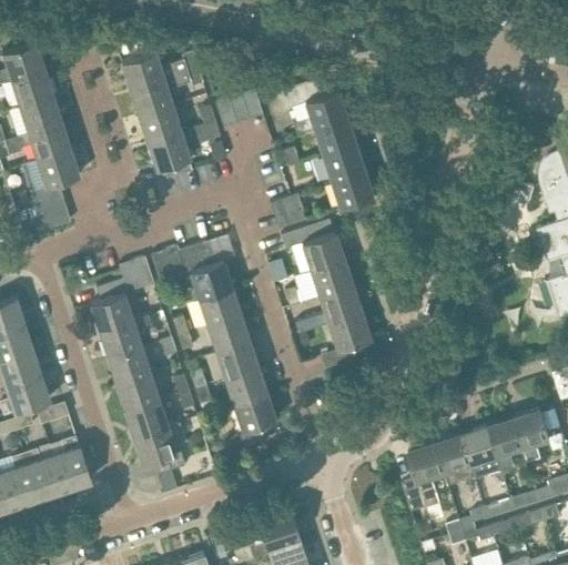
[(0,82),(10,79),(44,68),(36,41),(1,52),(7,67),(0,69),(0,82)]
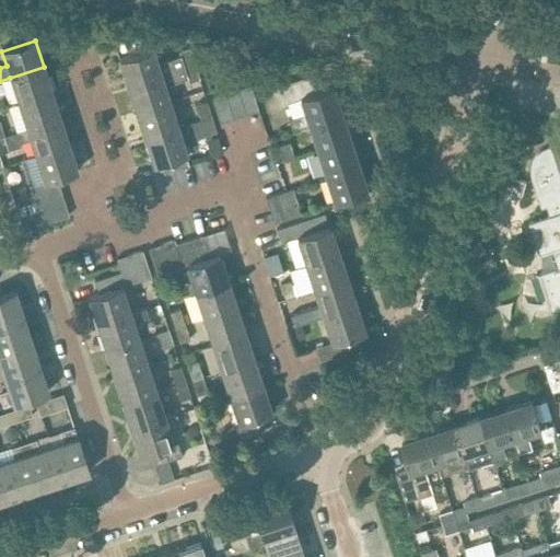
[(128,88),(195,67),(189,50),(179,54),(181,58),(158,66),(152,49),(119,60),(128,88)]
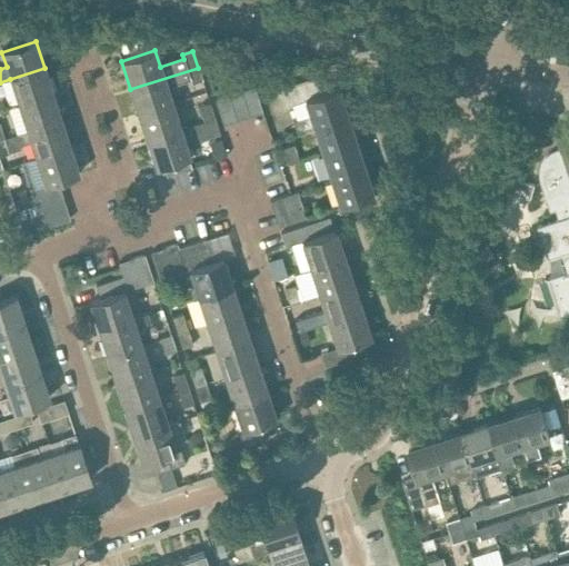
[(19,106),(52,95),(45,68),(10,79),(19,106)]
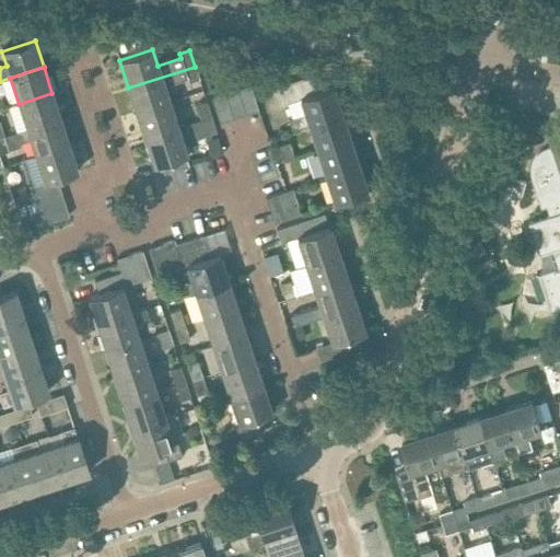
[(170,103),(164,88),(188,80),(189,84),(199,81),(195,67),(128,88),(137,114),(170,103)]
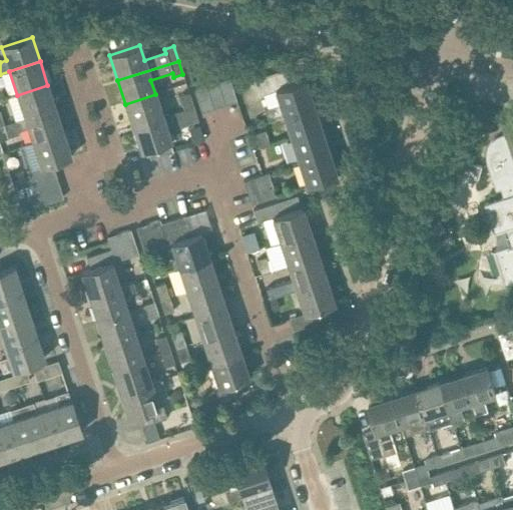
[(290,85),(285,70),(254,80),(260,96),(275,90),(283,115),(313,105),(305,80),(290,85)]
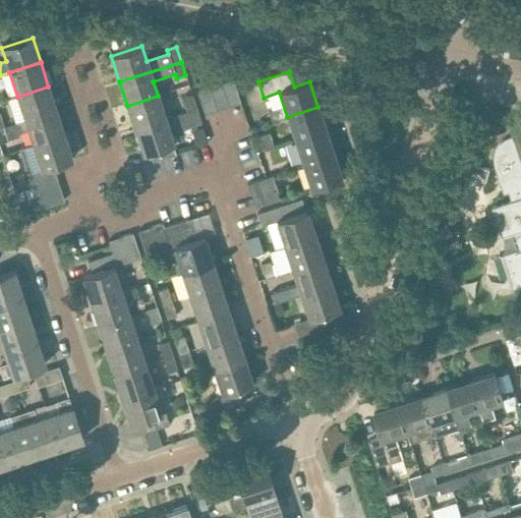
[(240,105),(235,89),(233,81),(222,85),(229,109),(240,105)]
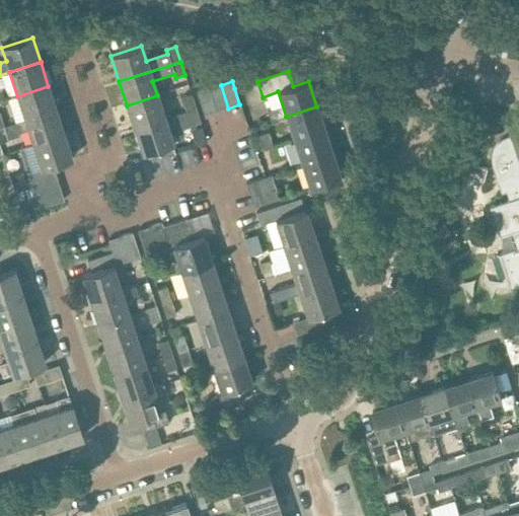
[(216,112),(228,108),(221,85),(209,89),(216,112)]
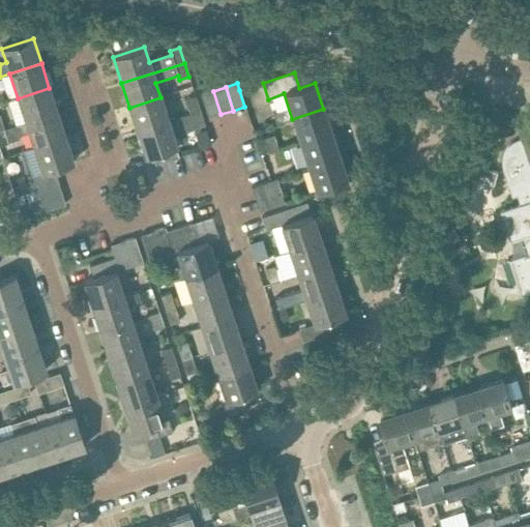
[(26,123),(57,114),(49,88),(18,98),(26,123)]
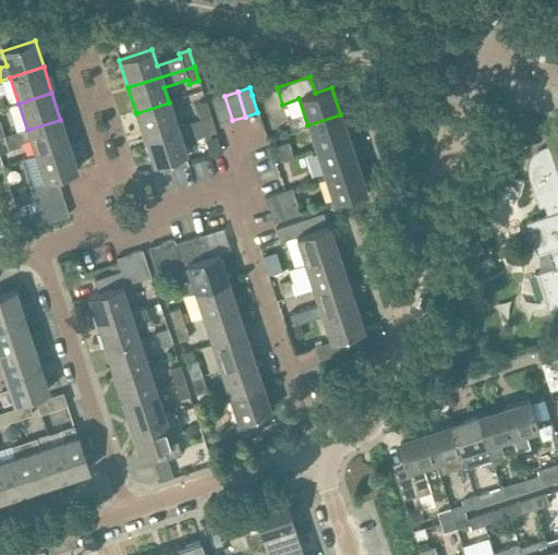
[(219,124),(232,120),(225,96),(211,99),(219,124)]
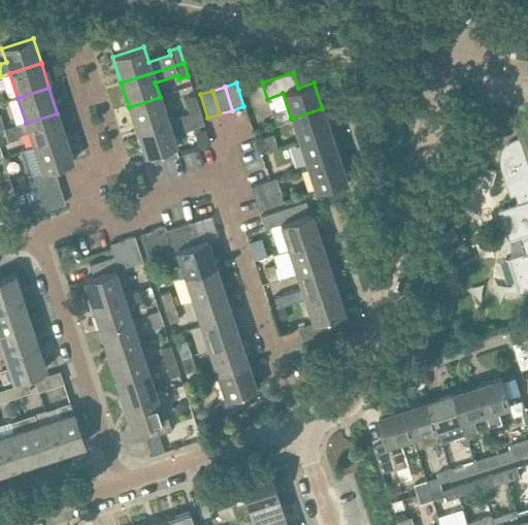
[(137,133),(168,123),(160,97),(129,107),(137,133)]
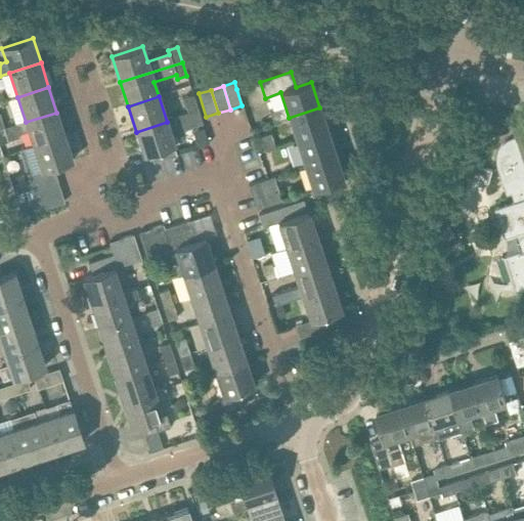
[(199,112),(197,105),(193,97),(183,99),(188,114),(179,117),(179,118),(199,112)]
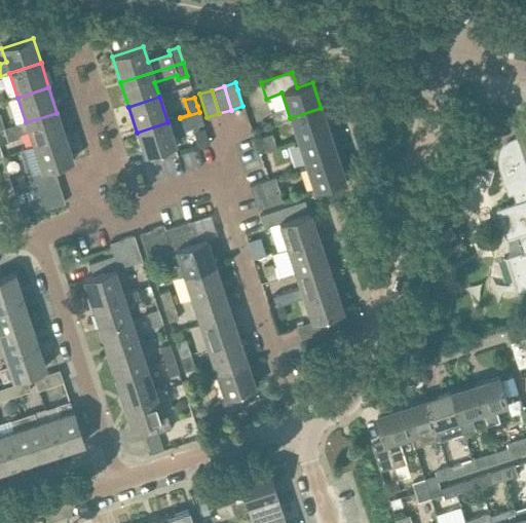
[(298,143),(329,133),(321,108),(290,118),(298,143)]
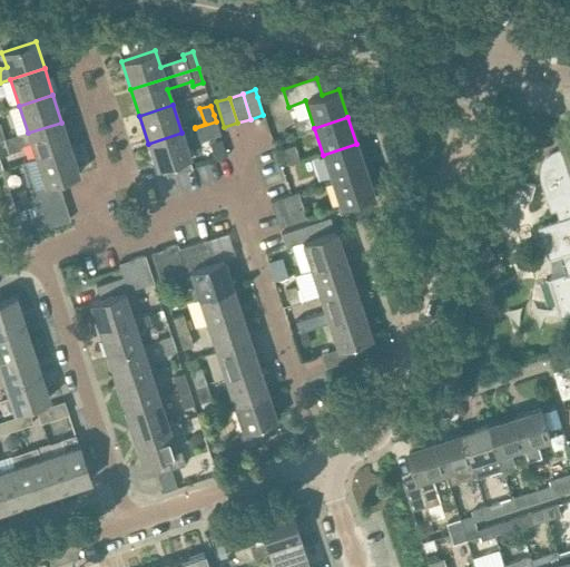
[(220,136),(218,129),(216,121),(195,128),(199,143),(220,136)]
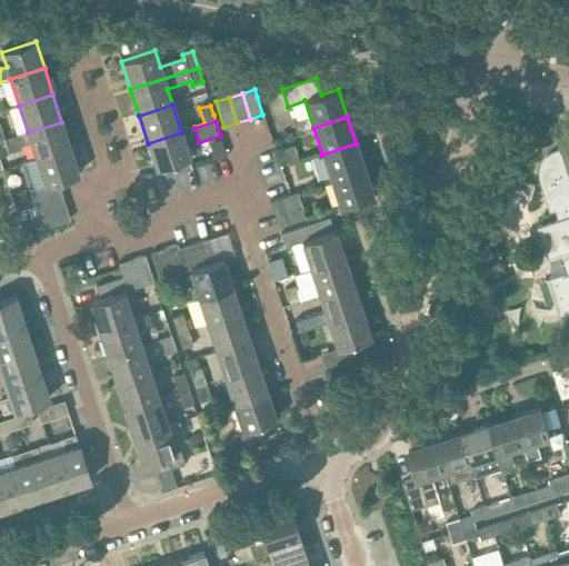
[(21,165),(70,149),(61,122),(28,132),(5,140),(8,154),(21,149),(20,147),(31,144),(37,159),(21,165)]
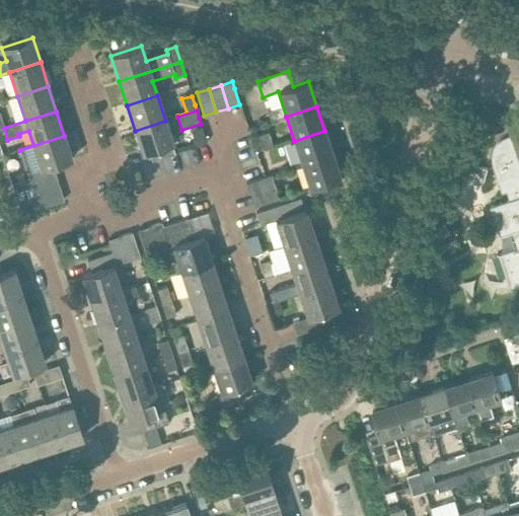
[(173,145),(167,126),(165,121),(135,131),(143,155),(173,145)]
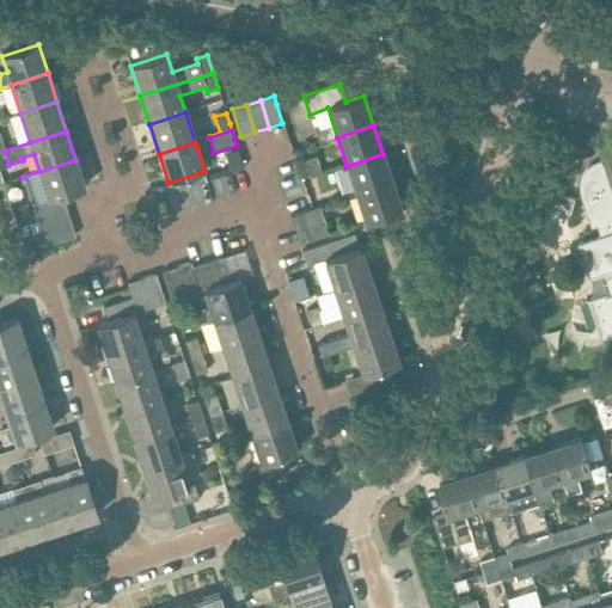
[(356,194),(392,182),(383,154),(347,166),(356,194)]
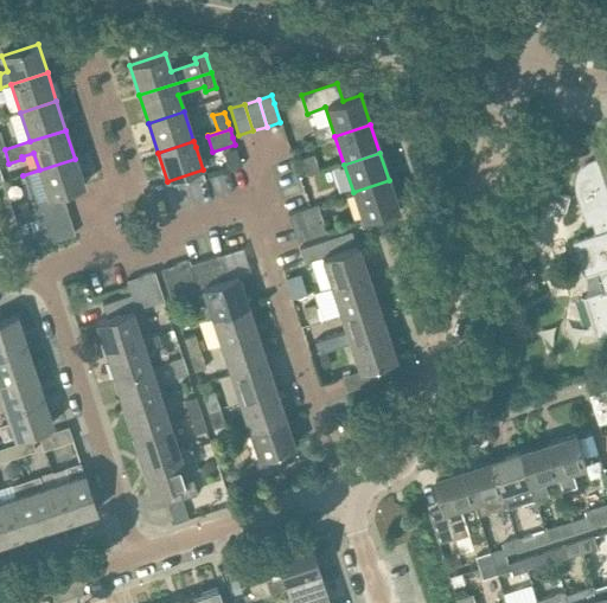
[(308,177),(319,173),(313,156),(302,160),(308,177)]
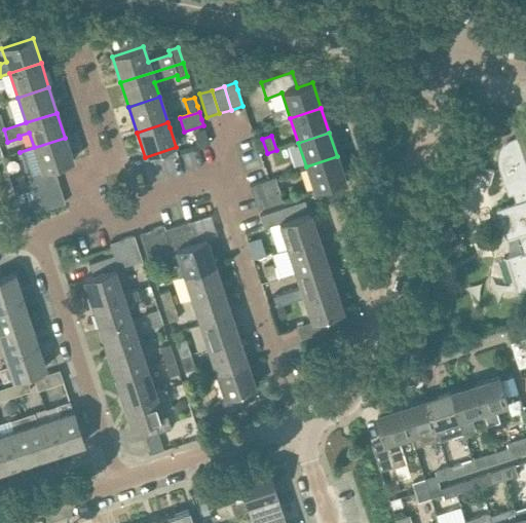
[(53,169),(73,162),(65,138),(20,152),(32,189),(58,181),(53,169)]
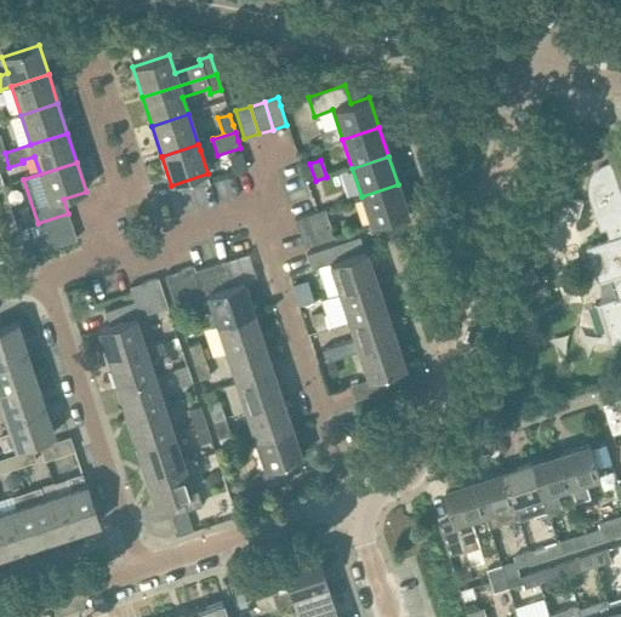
[(620,163),(614,165),(614,164),(603,167),(599,170),(598,171),(596,172),(593,177),(591,181),(590,186),(590,189),(590,194),(591,199),(602,232),(607,230),(610,241),(587,249),(599,285),(615,279),(620,298),(599,306),(614,347),(620,344),(620,163)]
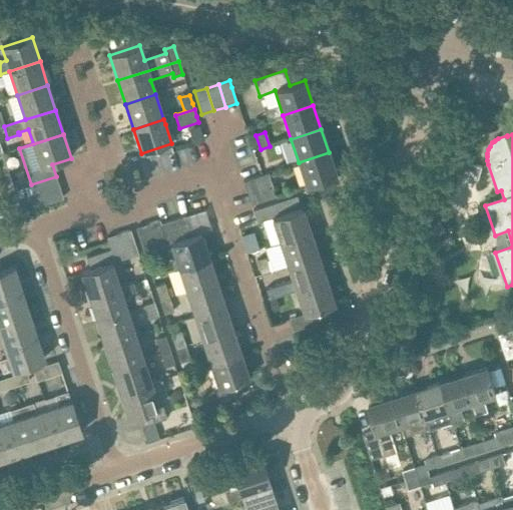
[(307,187),(337,177),(329,152),(299,162),(307,187)]
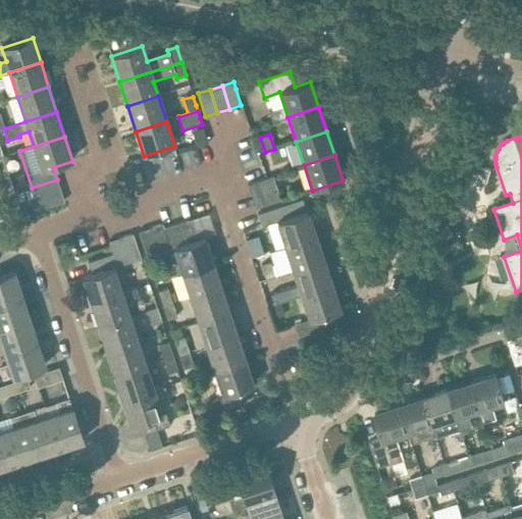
[(491,171),(484,169),(453,161),(449,173),(487,185),(491,171)]
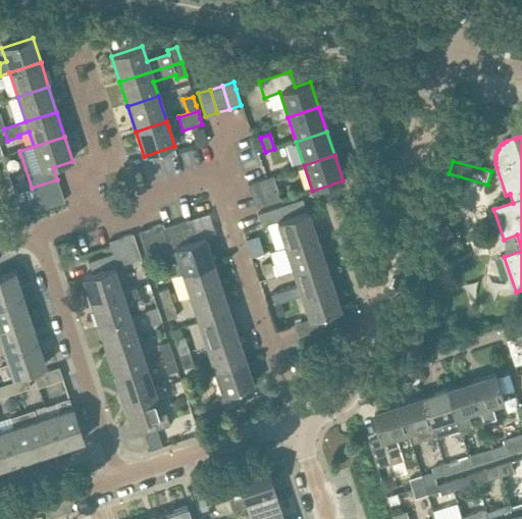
[(252,198),(276,190),(273,177),(248,186),(252,198)]
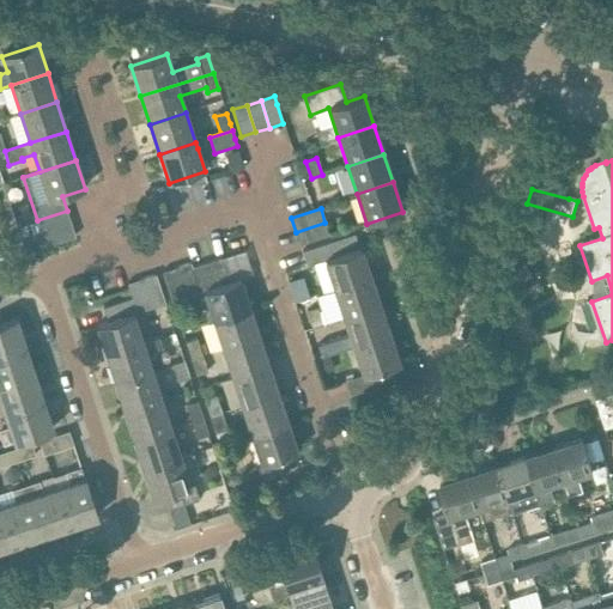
[(42,236),(72,226),(67,211),(37,220),(41,233),(42,236)]
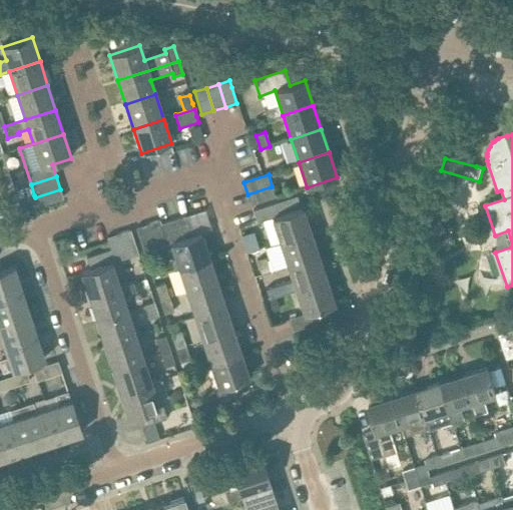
[(276,197),(272,186),(247,194),(251,205),(276,197)]
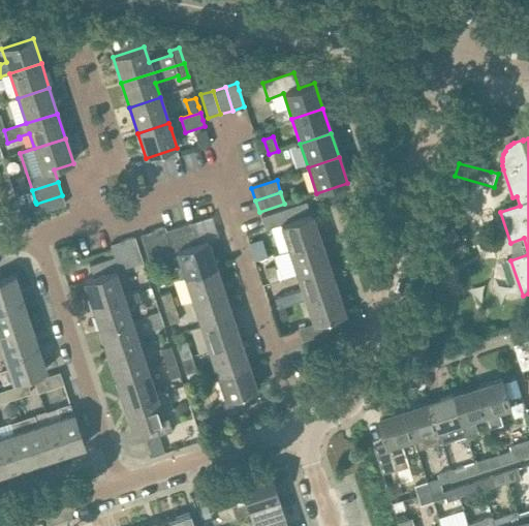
[(39,214),(65,206),(62,195),(36,204),(39,214)]
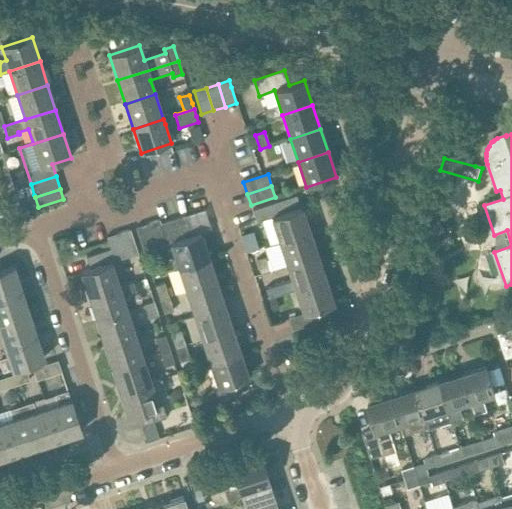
[(34,195),(17,200),(21,212),(38,207),(35,197),(34,195)]
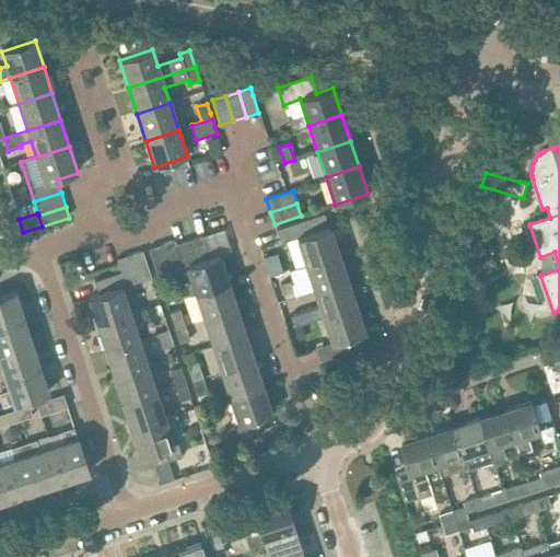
[(305,266),(339,255),(330,228),(328,229),(324,216),(277,231),(281,244),(296,239),(305,266)]
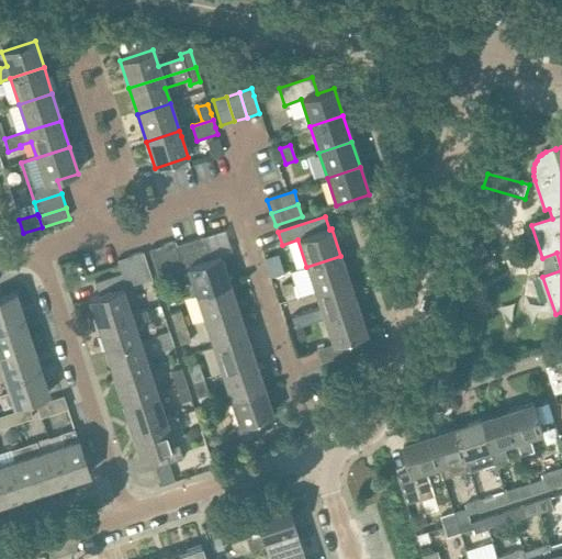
[(197,294),(229,283),(221,257),(210,260),(203,238),(177,247),(183,270),(188,269),(197,294)]
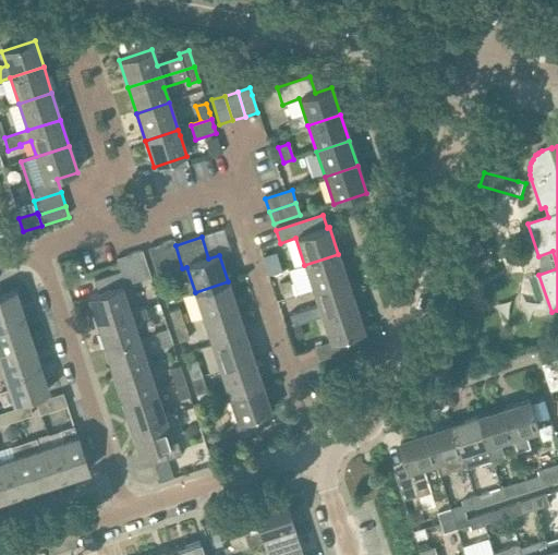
[(182,268),(176,245),(173,241),(161,244),(170,273),(182,268)]
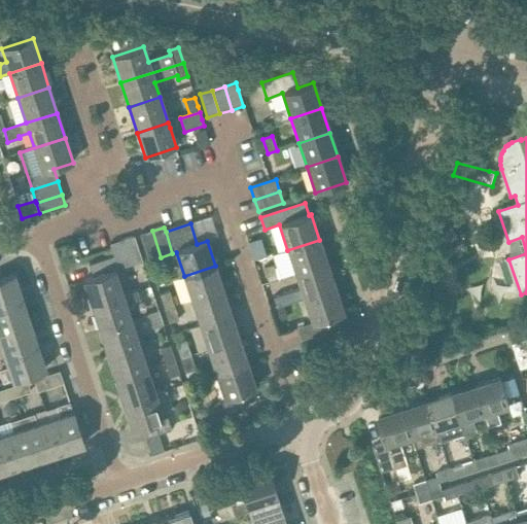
[(148,260),(161,257),(152,231),(140,235),(148,260)]
